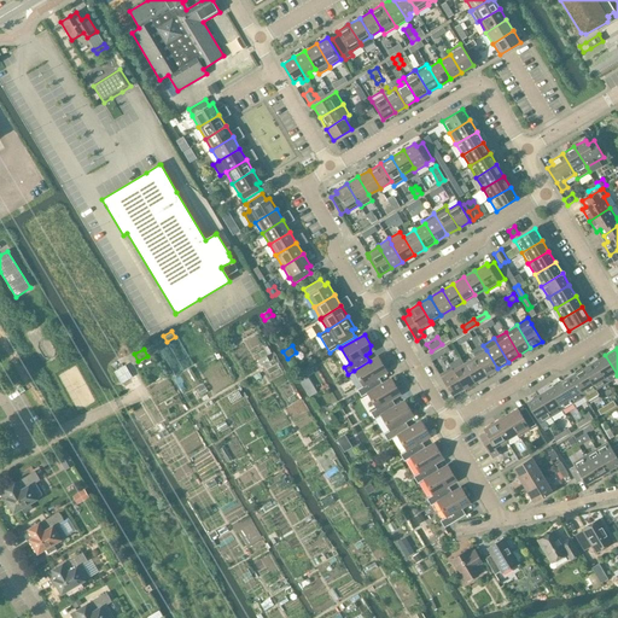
[(476,356),(474,357),(485,375),(497,368),(487,350),(476,356)]
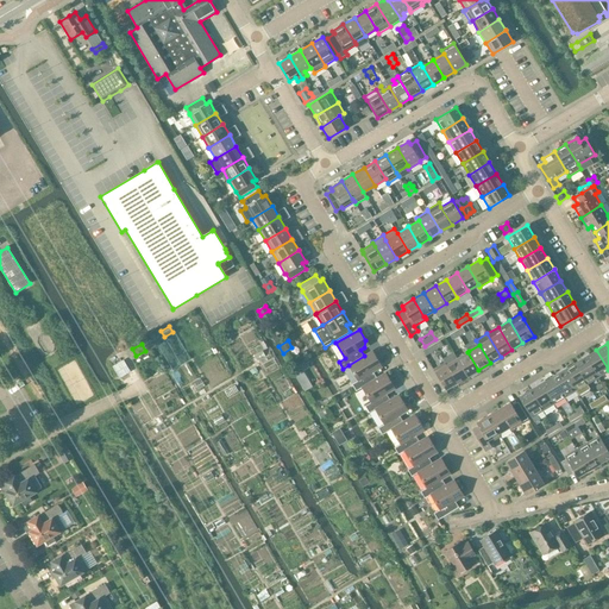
[(596,350),(585,357),(596,372),(598,377),(608,370),(608,369),(596,350)]
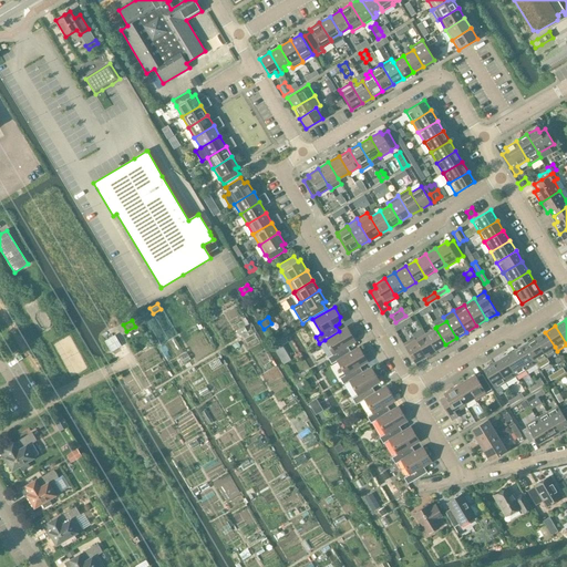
[(331,364),(337,361),(337,360),(351,352),(351,351),(348,347),(351,344),(352,337),(347,327),(339,331),(325,340),(333,354),(328,358),(331,364)]
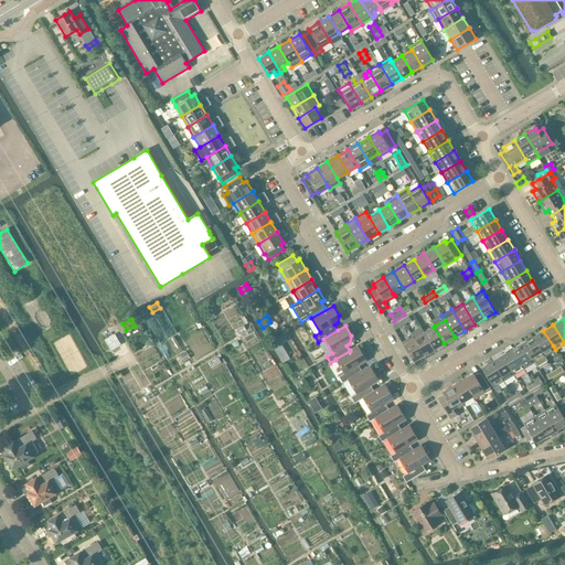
[(434,327),(424,332),(434,349),(444,343),(434,327)]
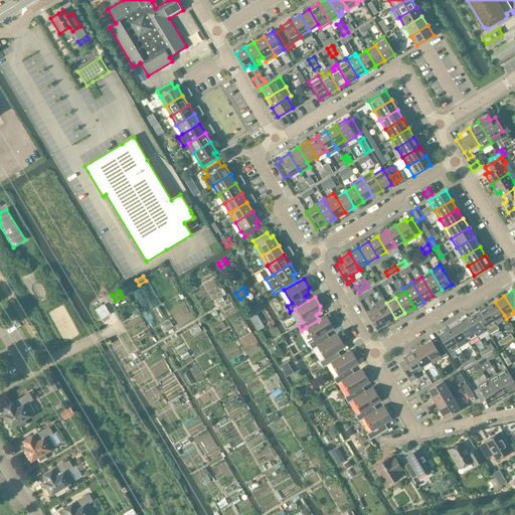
[(495,302),(486,307),(489,312),(496,324),(506,319),(504,315),(495,302)]
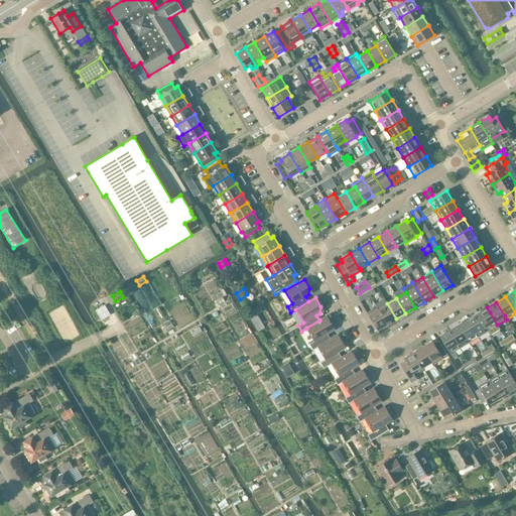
[(378,309),(387,325),(396,318),(387,303),(378,309)]
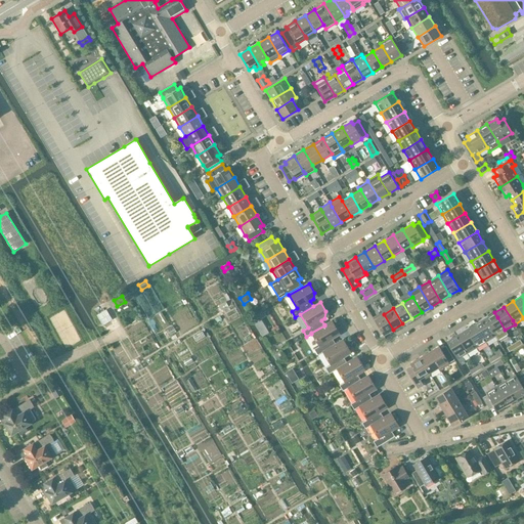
[(102,325),(112,319),(105,309),(96,315),(102,325)]
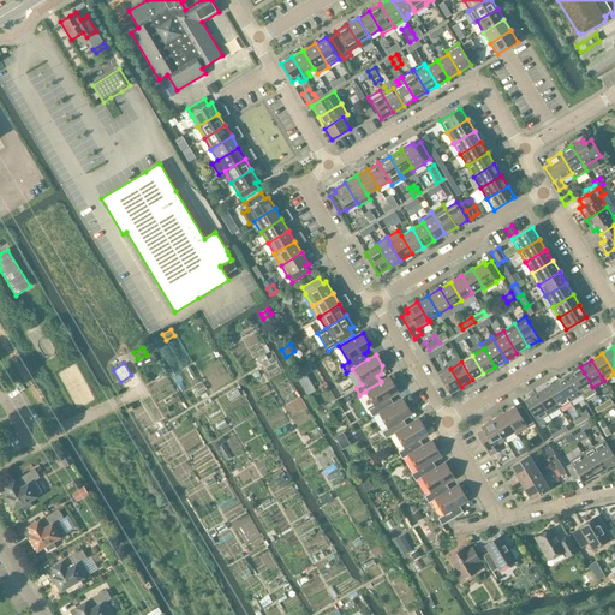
[(451,369),(448,364),(445,365),(443,368),(445,369),(437,372),(451,394),(461,387),(451,369)]
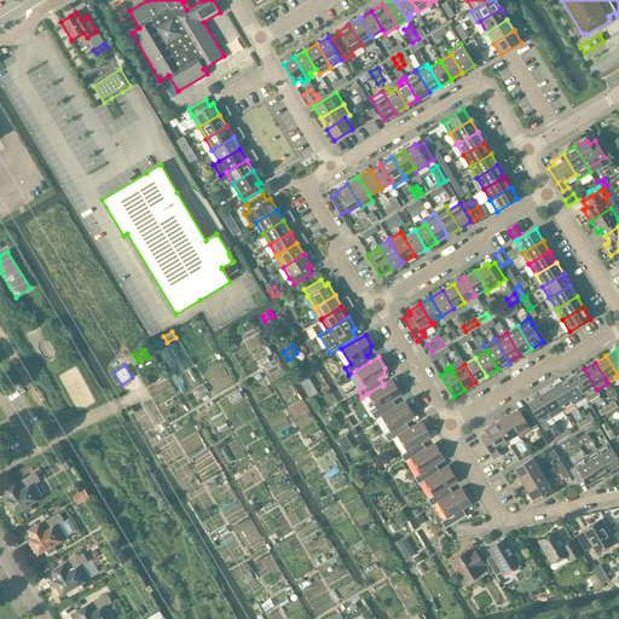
[(308,368),(299,372),(302,379),(311,372),(308,368)]
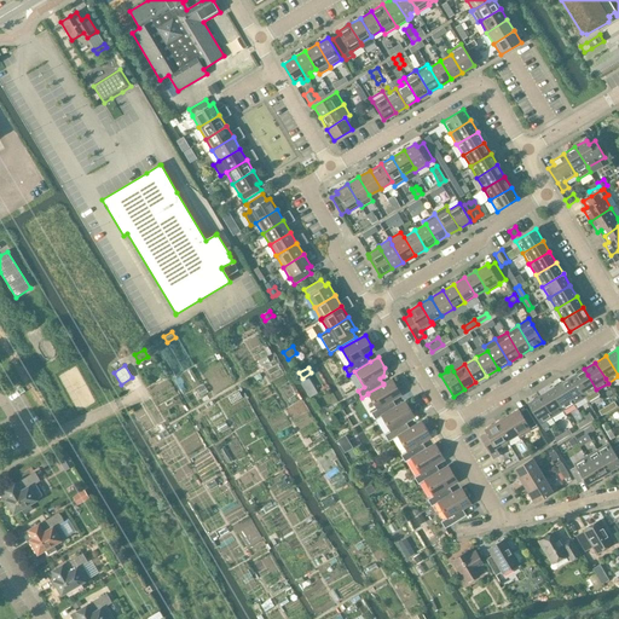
[(573,376),(585,397),(589,401),(600,395),(596,389),(588,375),(584,369),(573,376)]
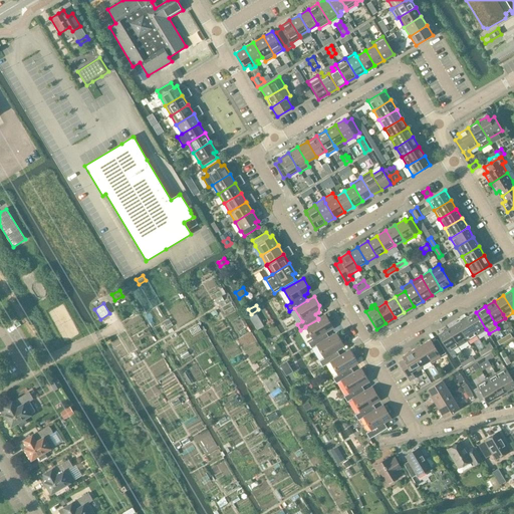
[(476,312),(466,317),(477,335),(486,329),(476,312)]
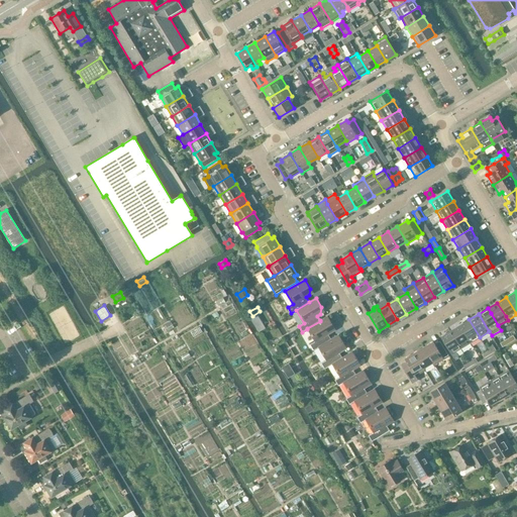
[(256,315),(250,319),(259,331),(265,328),(256,315)]
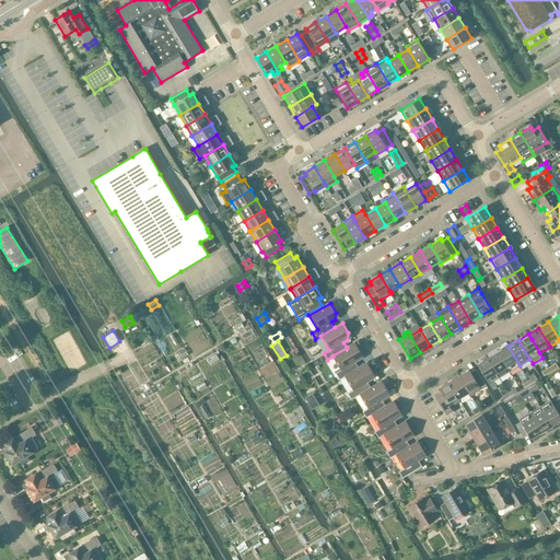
[(347,347),(347,348),(333,356),(333,357),(341,370),(336,373),(339,380),(345,376),(359,368),(356,362),(359,360),(360,353),(354,342),(347,347)]
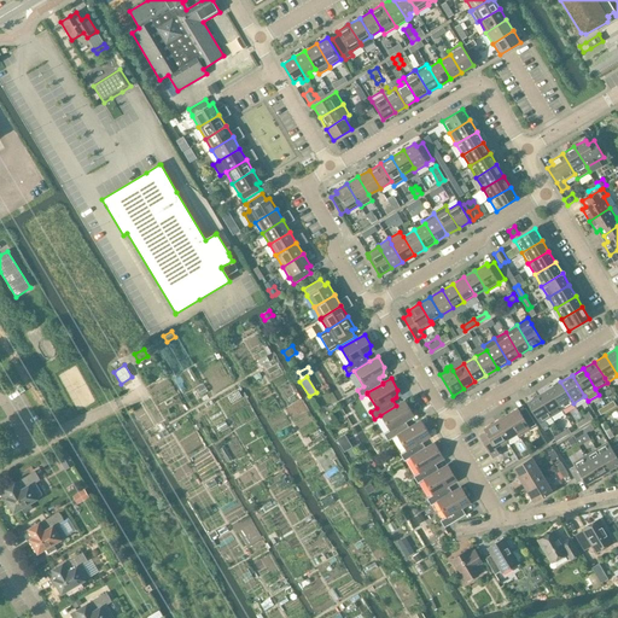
[(560,382),(549,389),(563,409),(573,403),(560,382)]
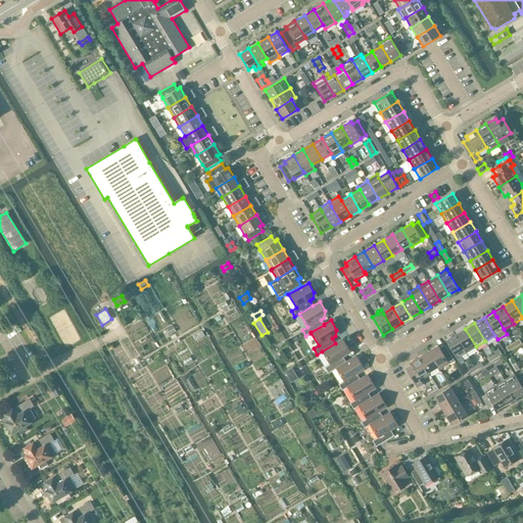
[(173,326),(165,330),(169,335),(176,331),(173,326)]
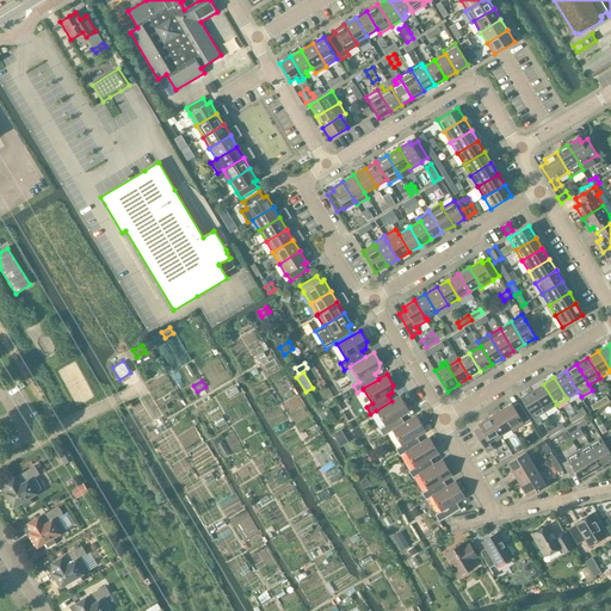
[(543,384),(532,392),(544,412),(556,405),(543,384)]
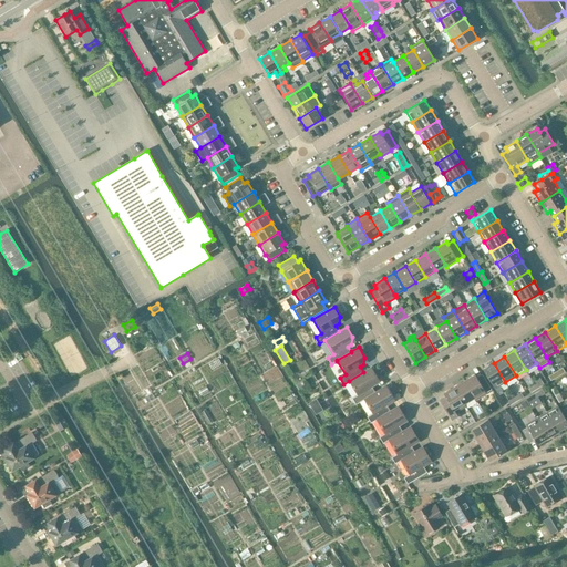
[(218,358),(208,364),(213,370),(222,364),(218,358)]
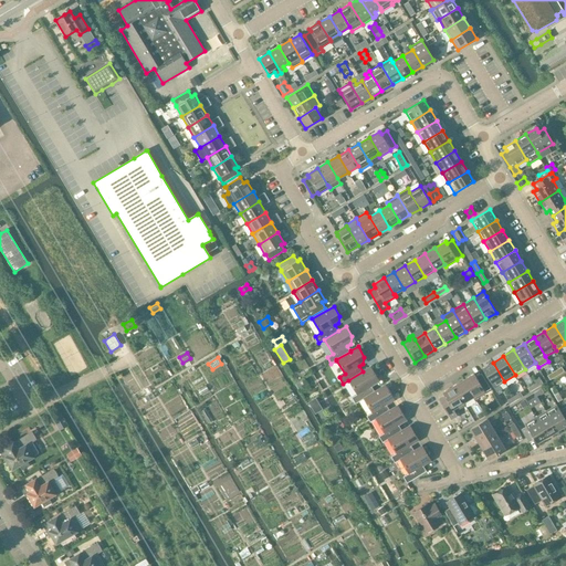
[(504,381),(493,363),(482,368),(494,387),(496,392),(501,389),(499,385),(504,381)]
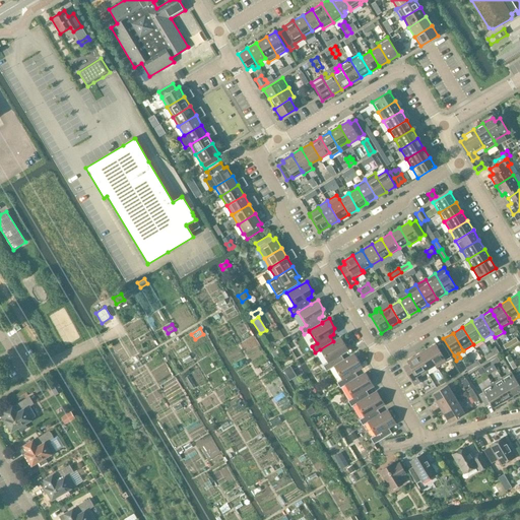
[(326,371),(334,367),(334,366),(344,360),(341,354),(344,352),(346,346),(340,337),(333,341),(320,349),(321,349),(328,362),(323,365),(326,371)]
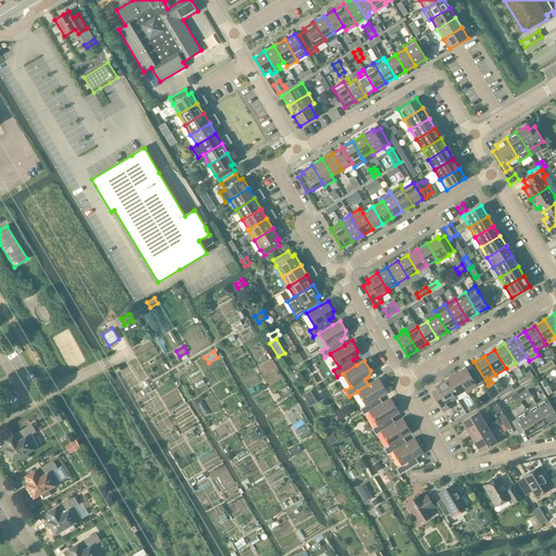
[(466,367),(455,374),(465,390),(466,392),(477,386),(482,382),(472,367),(467,370),(466,367)]
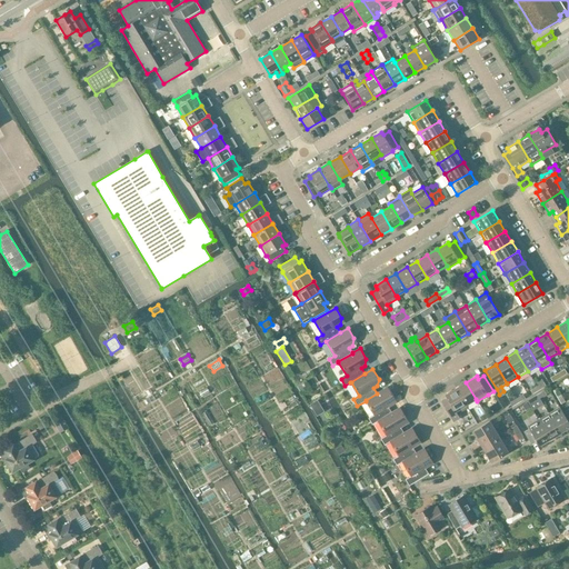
[(303,382),(297,387),(301,393),(306,391),(303,388),(306,387),(303,382)]
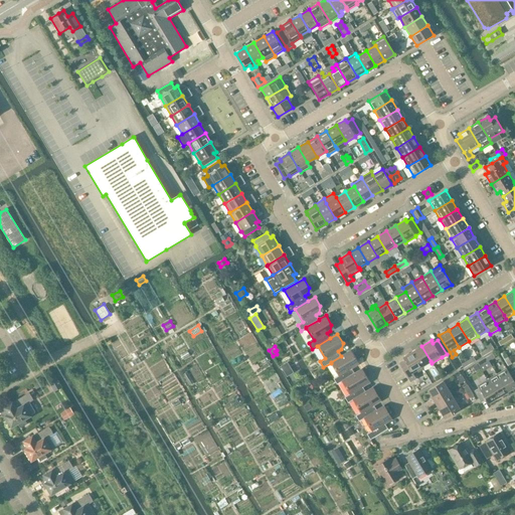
[(421,346),(412,351),(421,366),(431,361),(421,346)]
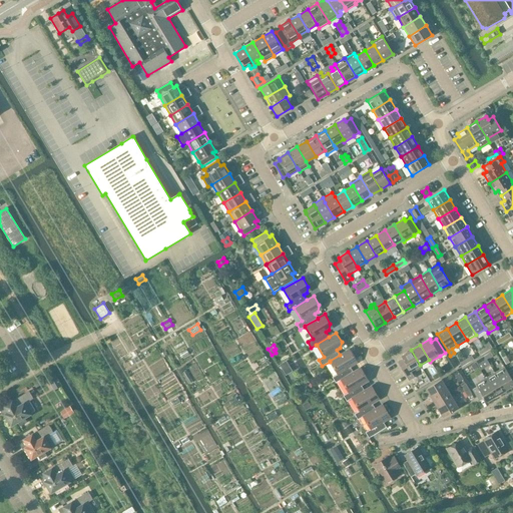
[(336,383),(341,380),(353,372),(350,367),(354,365),(355,359),(349,349),(340,355),(330,361),(330,362),(337,374),(332,377),(336,383)]
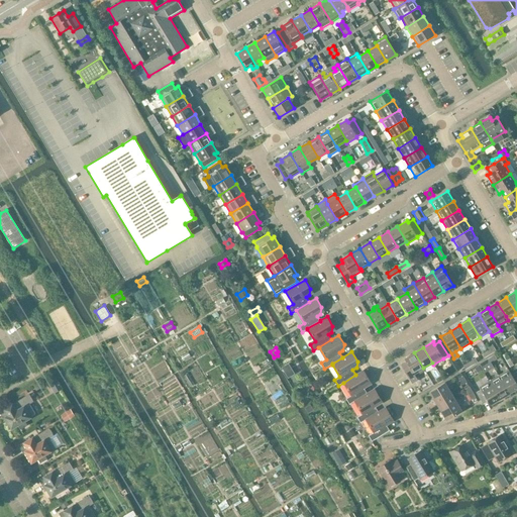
[(181,356),(184,362),(191,356),(188,352),(181,356)]
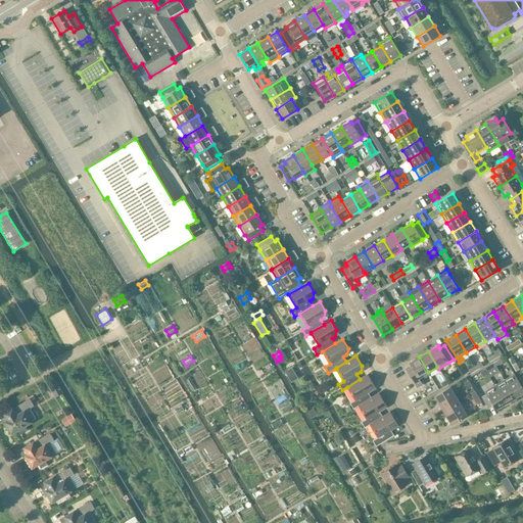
[(428,372),(419,357),(409,363),(411,366),(406,369),(414,383),(419,380),(420,380),(429,374),(428,372)]
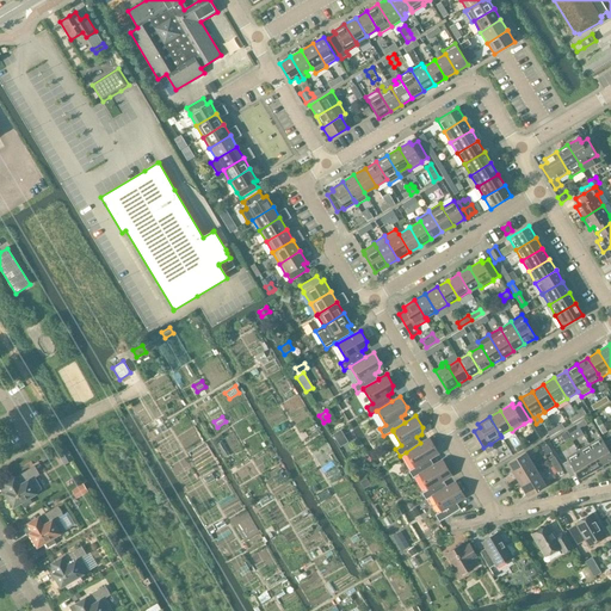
[(158,418),(150,423),(154,427),(161,424),(158,418)]
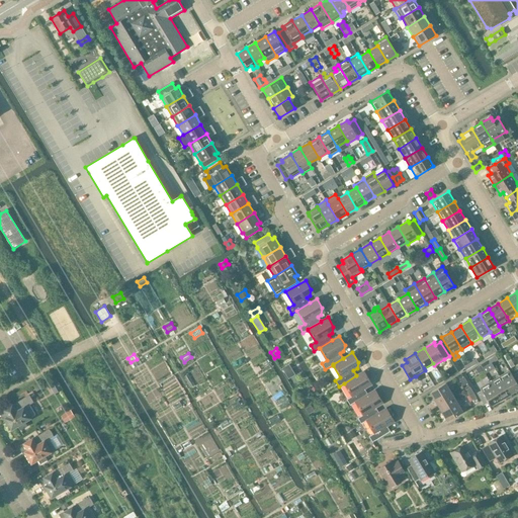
[(210,359),(216,366),(221,363),(217,356),(210,359)]
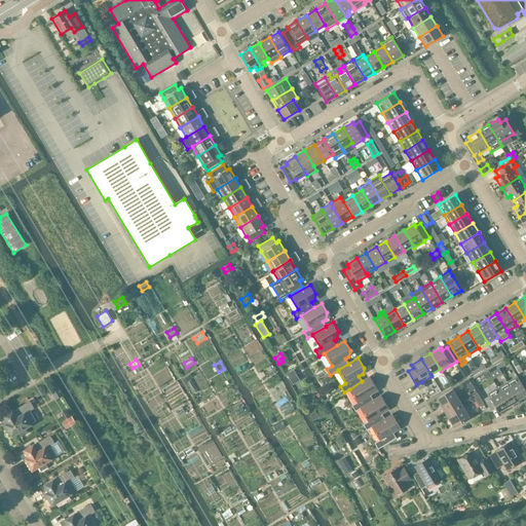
[(135,369),(137,373),(144,370),(141,365),(135,369)]
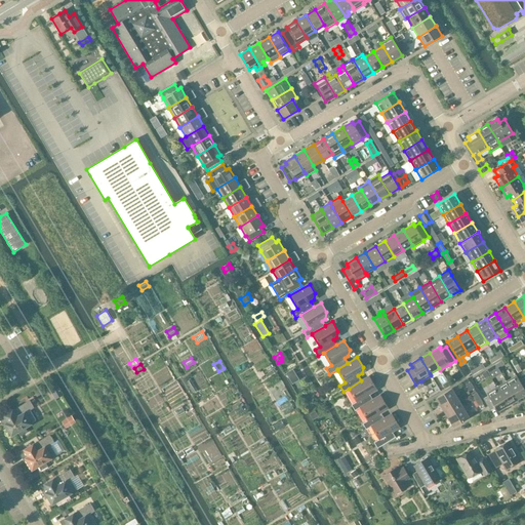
[(490,376),(486,370),(481,374),(484,379),(490,376)]
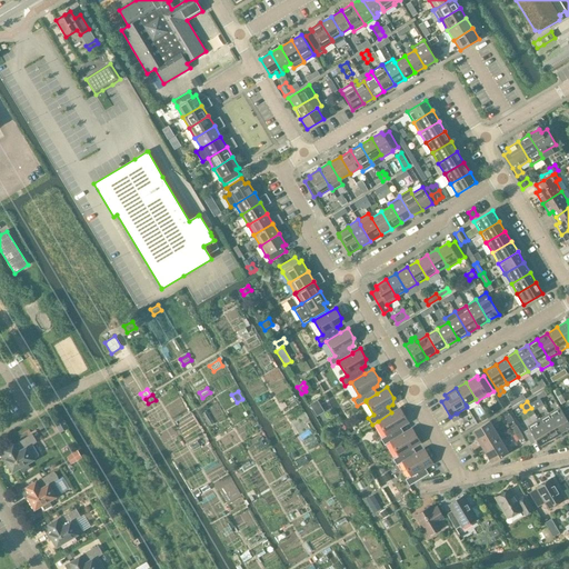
[(568,422),(559,407),(549,413),(560,432),(568,427),(568,422)]
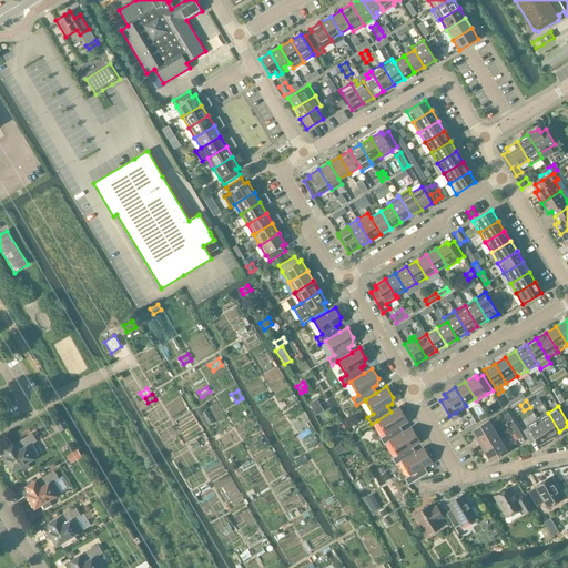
[(384,444),(389,440),(403,433),(403,432),(399,426),(404,424),(405,417),(398,407),(391,412),(377,421),(385,434),(379,438),(384,444)]
